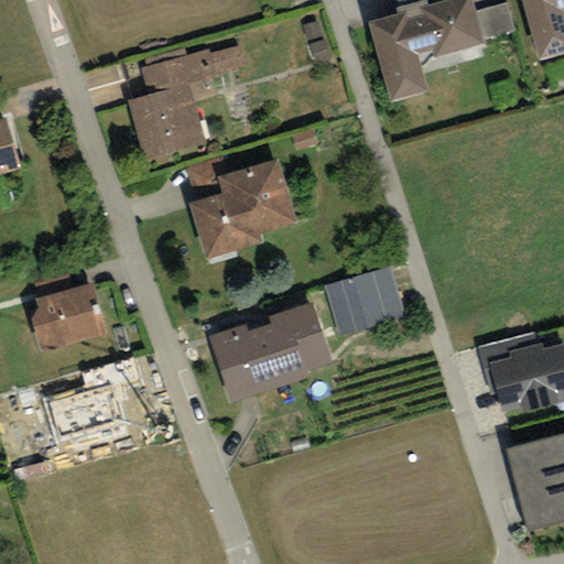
[(470,0),(420,0),(366,15),(389,96),(427,85),(419,55),(481,36),(470,0)]
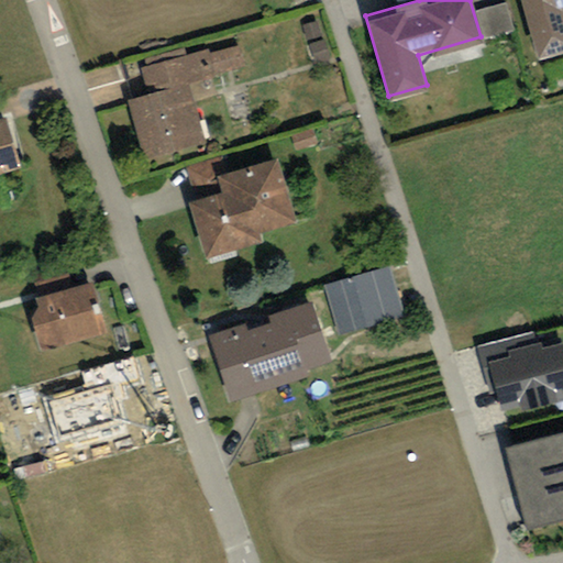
[(562,0),(522,0),(538,53),(562,45),(562,0)]
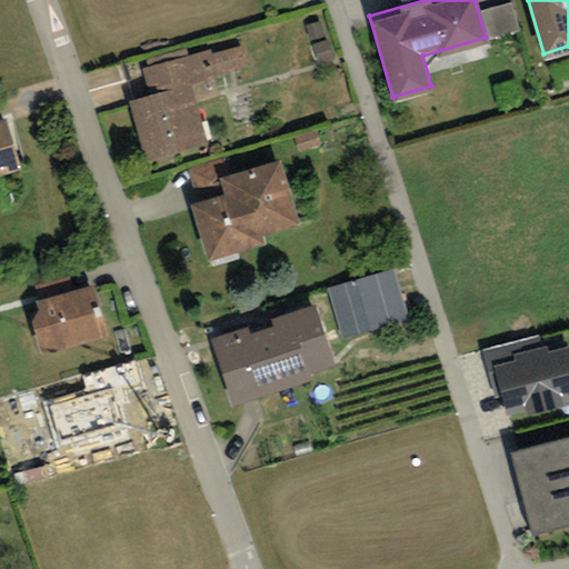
[(492,41),(521,37),(517,9),(488,13),(492,41)]
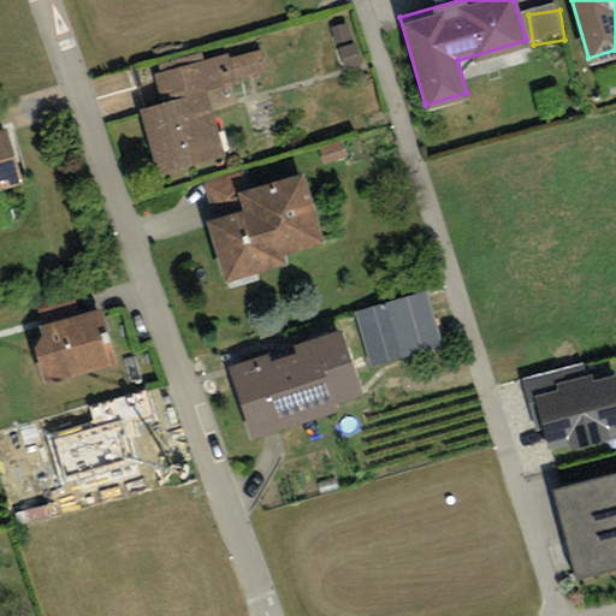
[(227,52),(153,73),(161,101),(140,107),(158,172),(225,154),(207,90),(236,82),(227,52)]
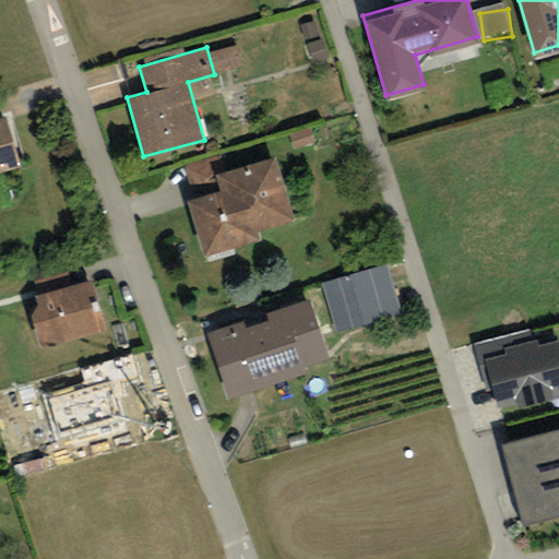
[(194,88),(198,103),(217,97),(213,83),(194,88)]
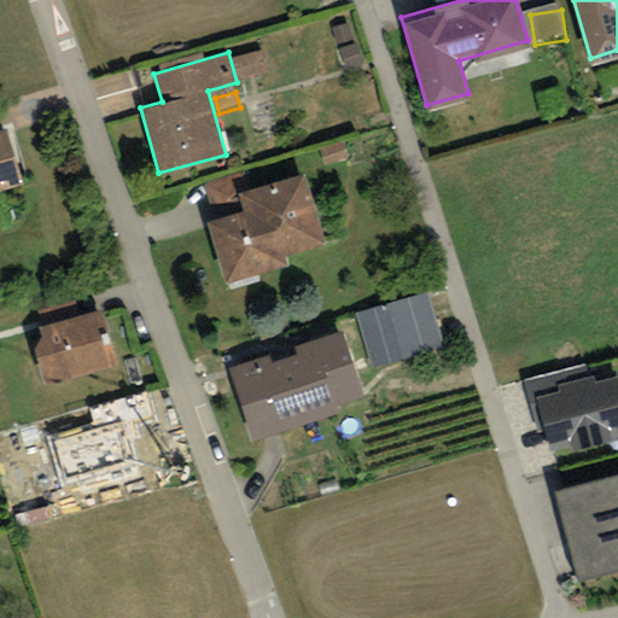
[(0,127),(0,186),(24,179),(7,126),(0,127)]
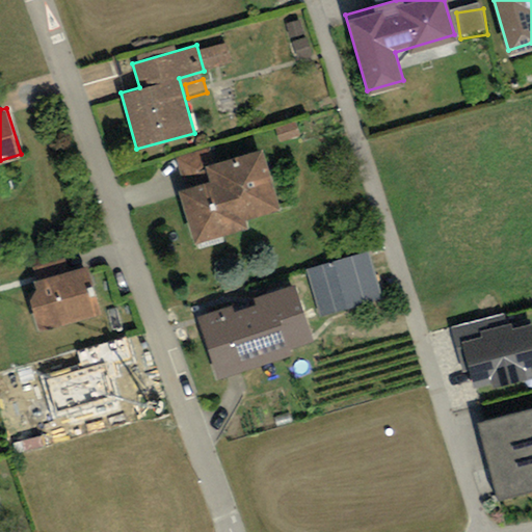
[(262,147),(207,163),(210,178),(183,185),(180,186),(195,241),(247,225),(245,216),(280,206),(262,147)]
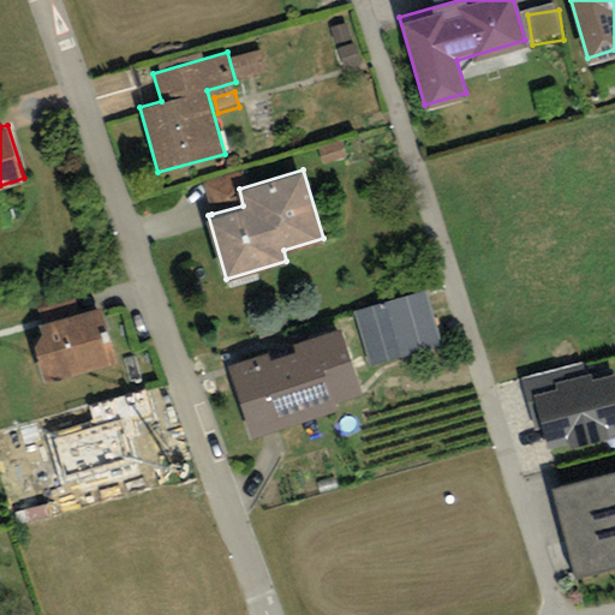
[(202,179),(212,214),(243,206),(239,189),(233,171),(202,179)]
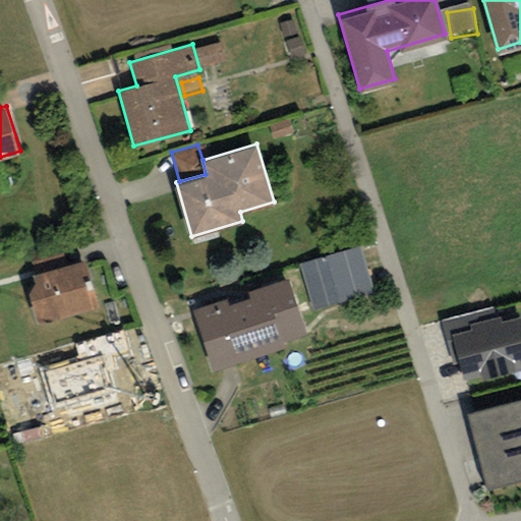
[(360,246),(301,263),(313,306),(373,290),(360,246)]
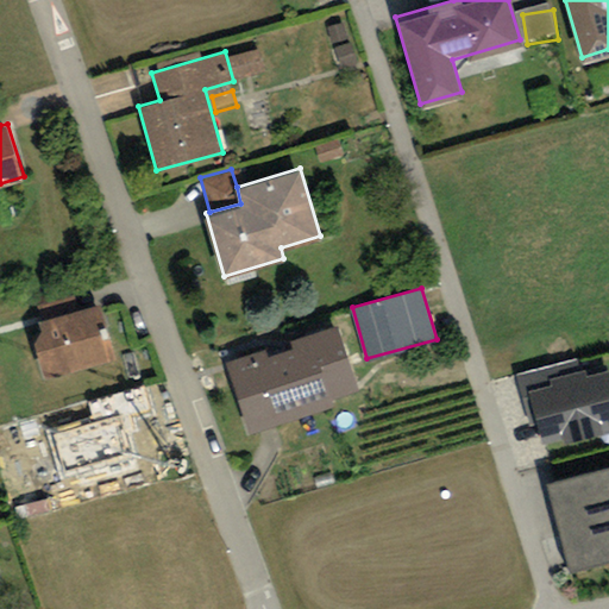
[(35,321),(48,372),(114,355),(101,303),(35,321)]
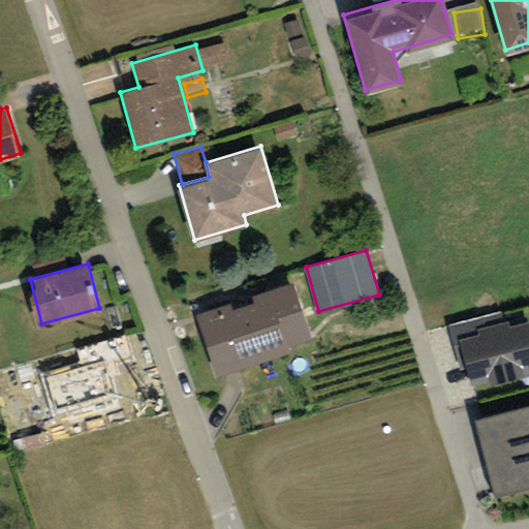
[(230,301),(195,313),(215,375),(289,350),(271,293),(231,307),(230,301)]
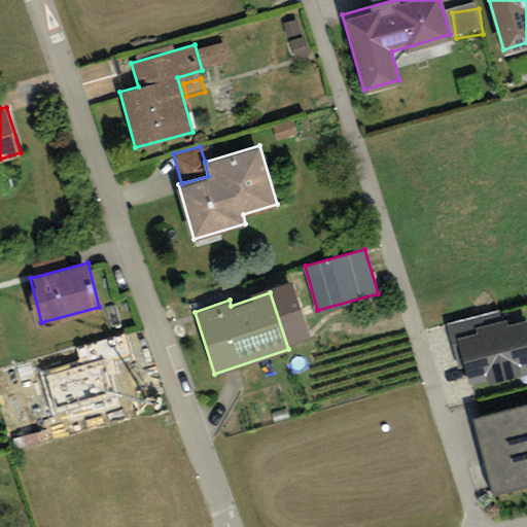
[(505,308),(447,321),(458,366),(463,365),(467,384),(526,370),(526,317),(508,321),(505,308)]
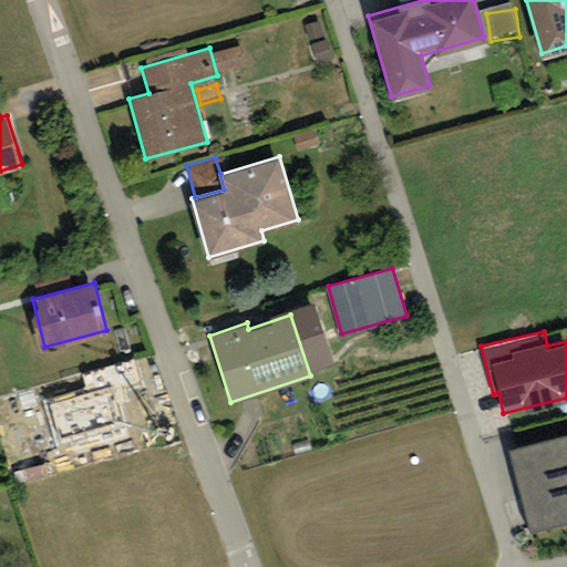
[(85,390),(41,403),(57,453),(126,431),(115,393),(142,384),(134,360),(81,377),(85,390)]
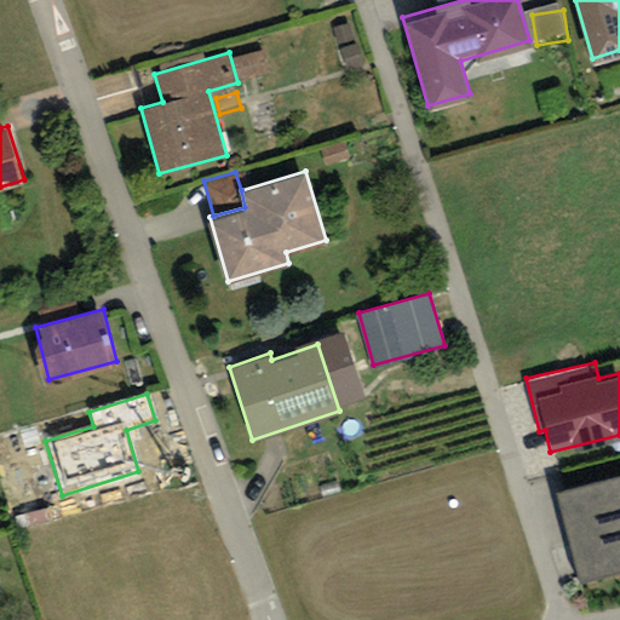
[(619,472),(557,489),(580,579),(619,568),(619,472)]
